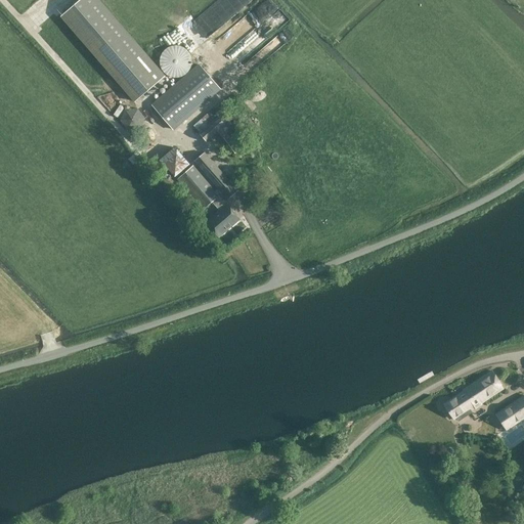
[(81,0),(60,18),(135,104),(165,76),(98,0),(81,0)]
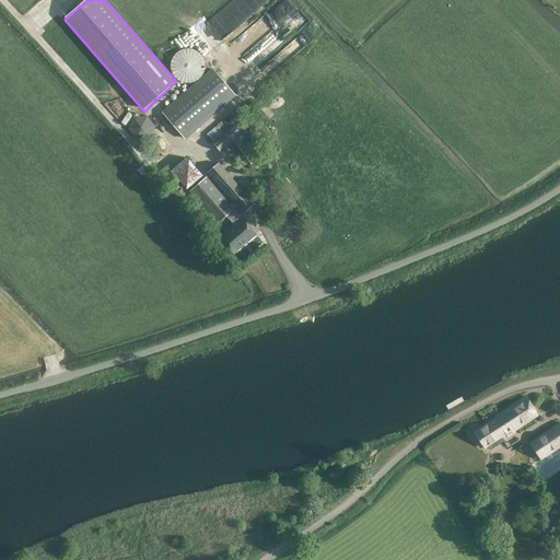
[(291,0),(290,0),(228,49),(238,63),(241,60),(248,70),(260,61),(310,23),(291,0)]
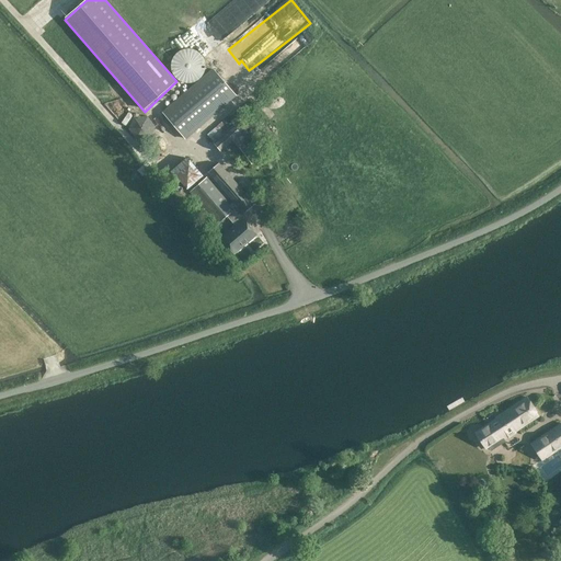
[(301,49),(316,39),(309,31),(295,42),(301,49)]
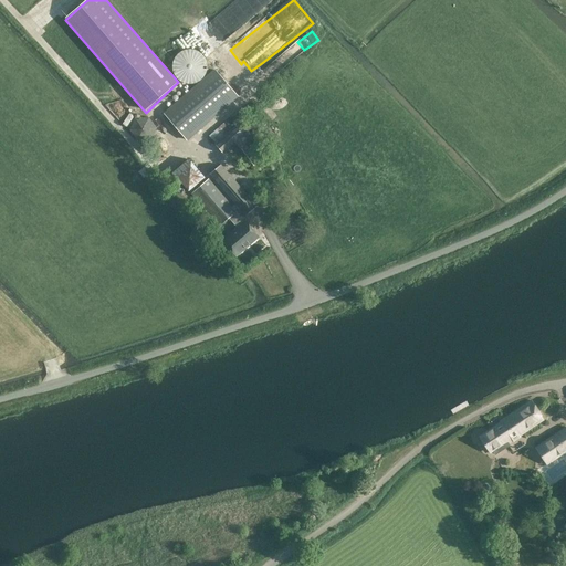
[(205,65),(205,62),(203,59),(202,56),(200,53),(197,51),(194,50),(191,50),(188,50),(182,51),(180,52),(177,54),(176,56),(174,60),(174,63),(174,66),(174,70),(175,72),(176,74),(179,77),(181,80),(184,80),(187,81),(190,81),(196,80),(200,76),(202,74),(203,71),(205,69),(205,65)]
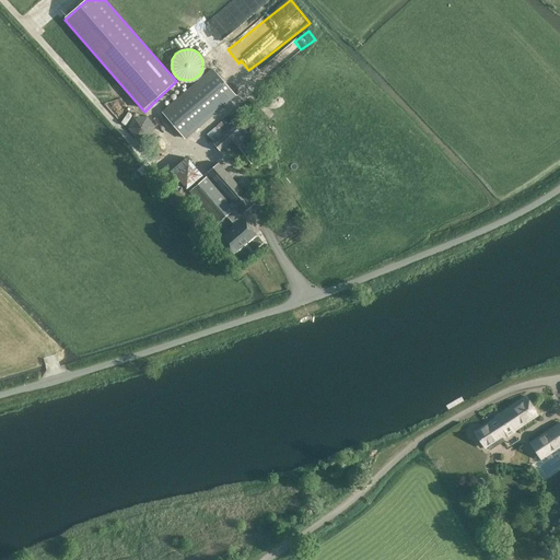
[(213,70),(163,113),(186,139),(236,96),(213,70)]
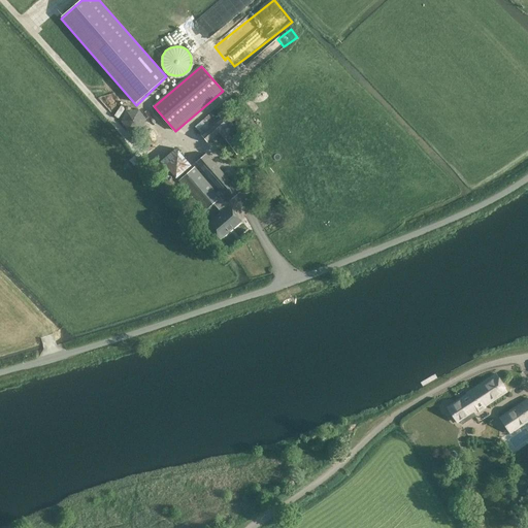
[(144,128),(144,109),(125,108),(124,128),(144,128)]
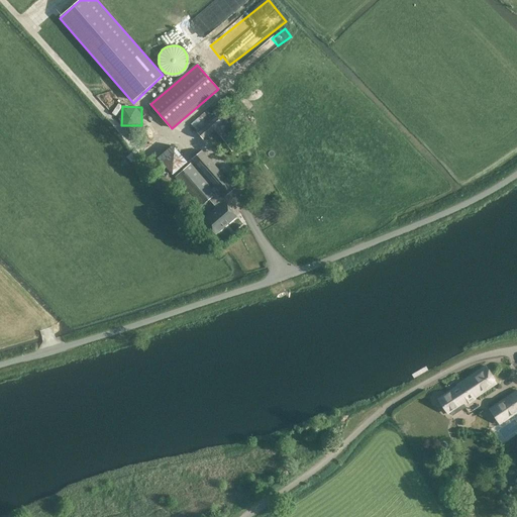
[(221,136),(232,152),(244,144),(231,125),(231,126),(227,120),(223,123),(216,116),(196,134),(202,141),(214,131),(219,137),(221,136)]
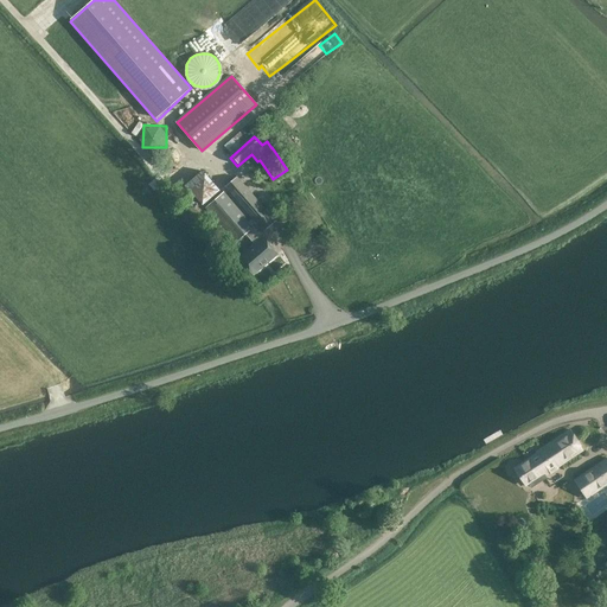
[(202,174),(185,189),(203,209),(219,195),(202,174)]
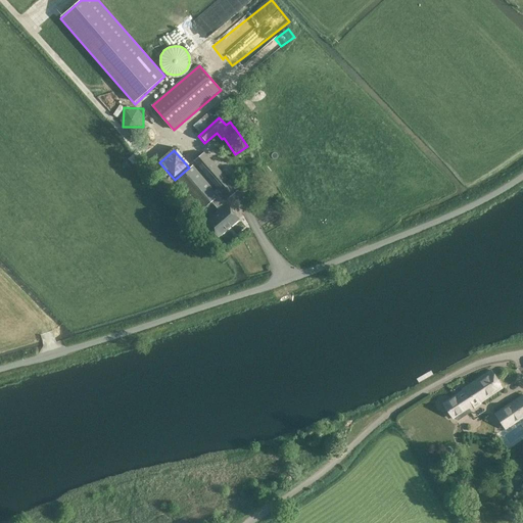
[(218,189),(225,197),(227,199),(237,191),(205,152),(194,161),(218,189)]
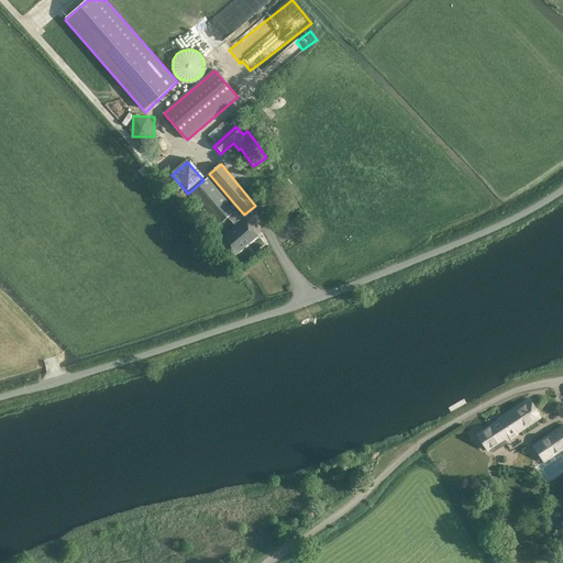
[(208,178),(191,192),(219,225),(228,218),(230,219),(236,213),(234,211),(231,207),(208,178)]
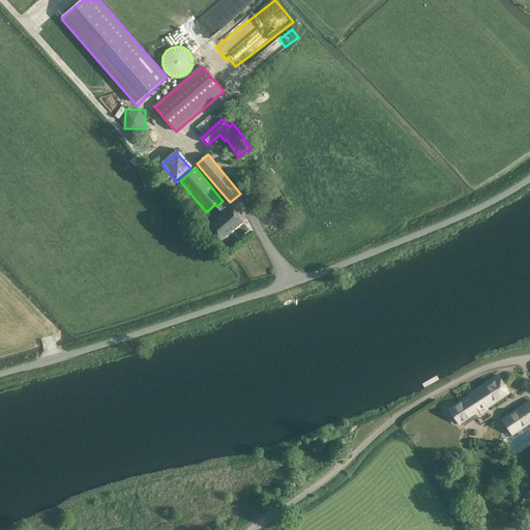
[(242,223),(222,198),(221,199),(223,201),(216,206),(221,211),(221,216),(210,226),(222,240),(242,223)]
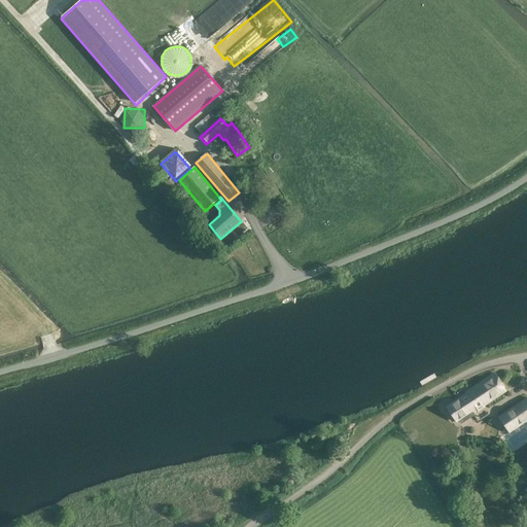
[(435,373),(421,381),(423,386),(438,378),(435,373)]
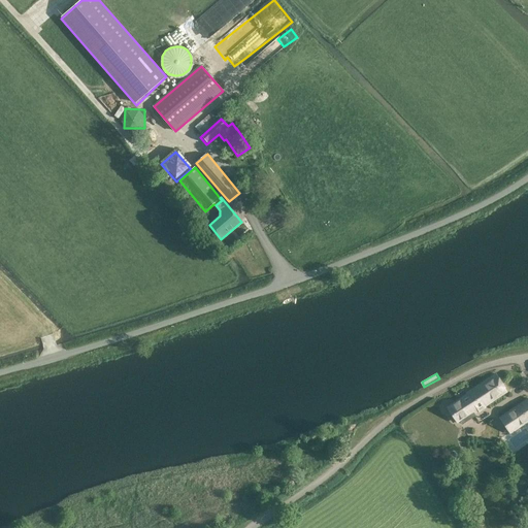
[(473,415),(506,392),(496,376),(449,408),(457,422),(459,421),(462,424),(474,416),(473,415)]
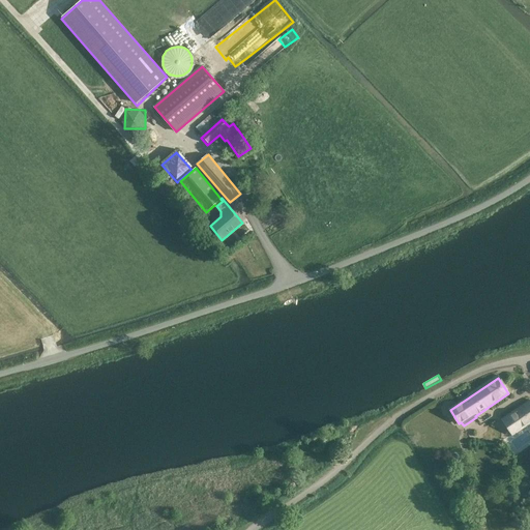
[(529,422),(529,401),(508,416),(519,431),(529,422)]
